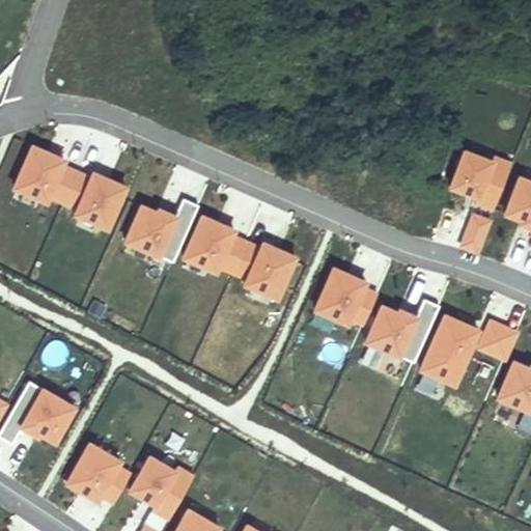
[(49,195),(62,201),(76,171),(61,165),(64,160),(31,145),(14,187),(46,201),(49,195)]
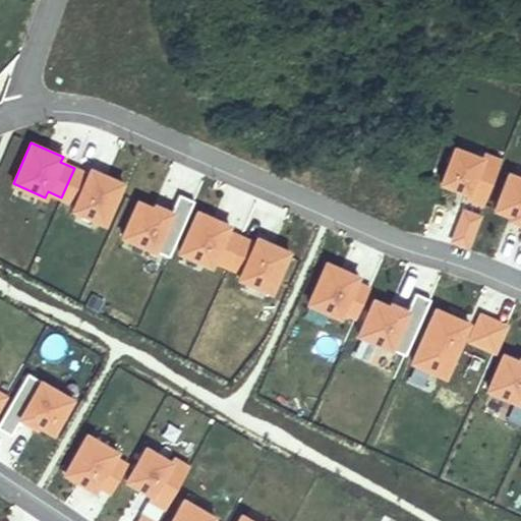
[(466,197),(483,205),(500,161),(483,155),(481,158),(455,148),(441,183),(468,193),(466,197)]
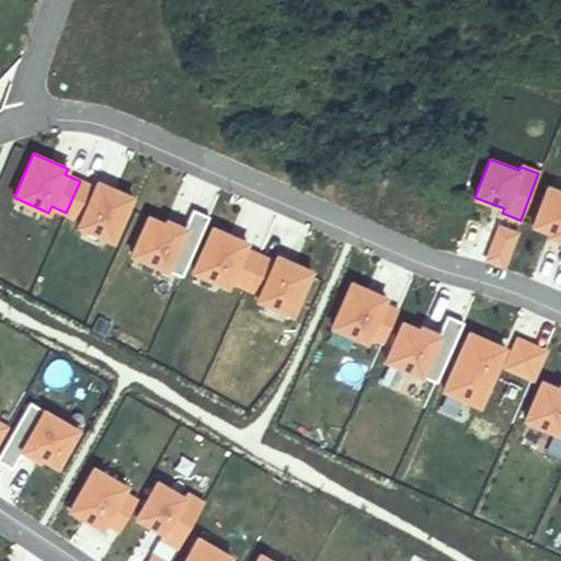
[(80,181),(66,213),(81,219),(79,226),(112,240),(132,196),(98,182),(95,187),(80,181)]
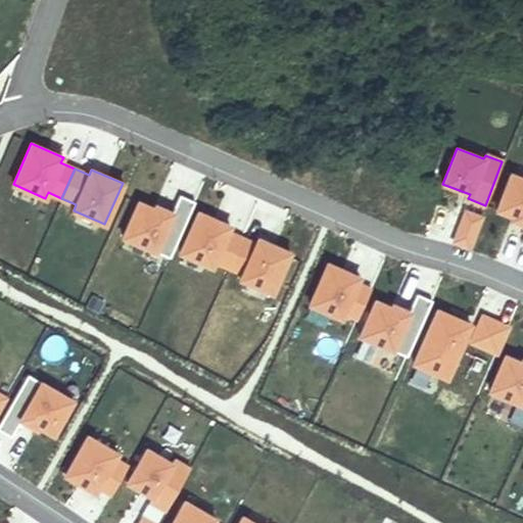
[(522,240),(522,244),(522,178),(511,174),(497,209),(509,215),(508,218),(522,223),(522,240)]
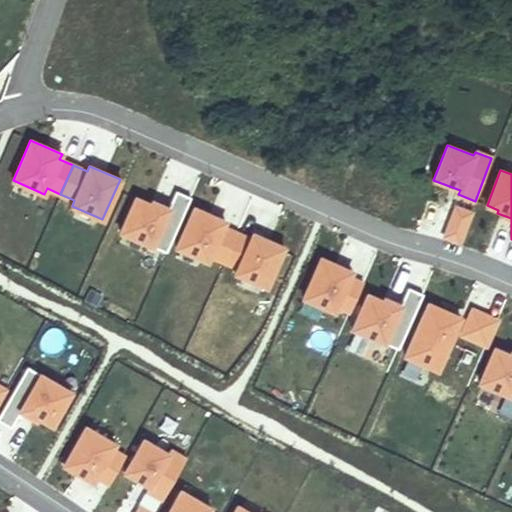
[(135,198),(120,232),(166,252),(190,197),(176,191),(169,208),(153,201),(151,204),(135,198)]
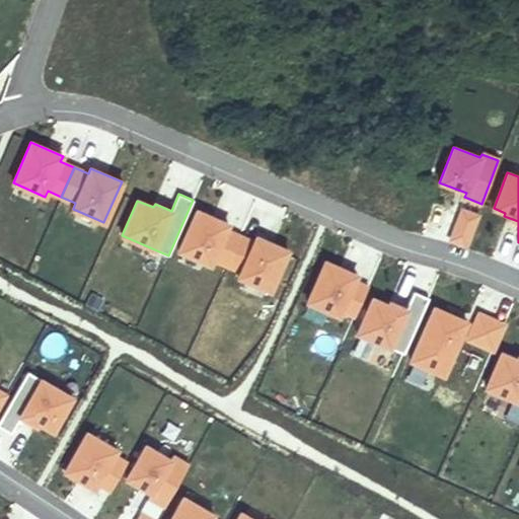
[(450,240),(465,245),(477,215),(462,210),(450,240)]
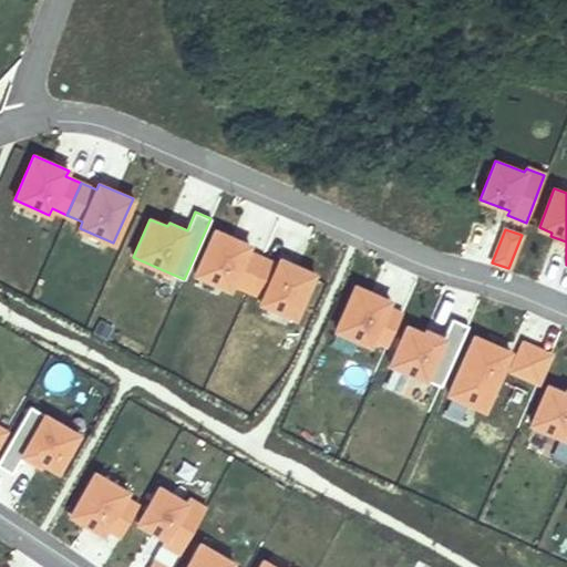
[(232,284),(247,290),(261,258),(246,250),(248,245),(215,230),(195,274),(229,289),(232,284)]
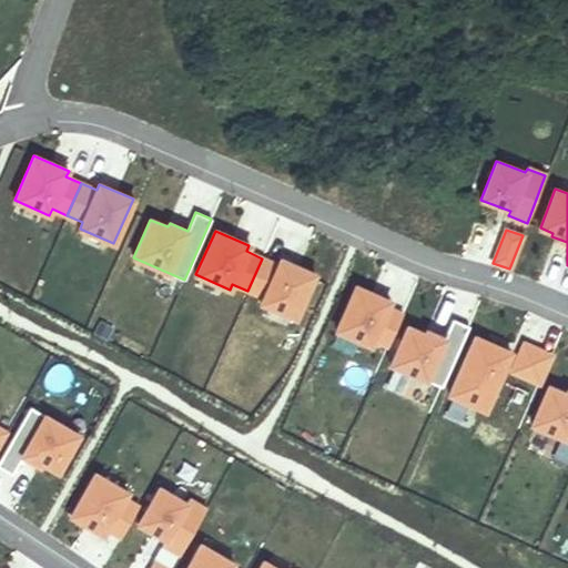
[(262,259),(247,291),(263,297),(261,303),(295,318),(315,274),(280,259),(277,265),(262,259)]
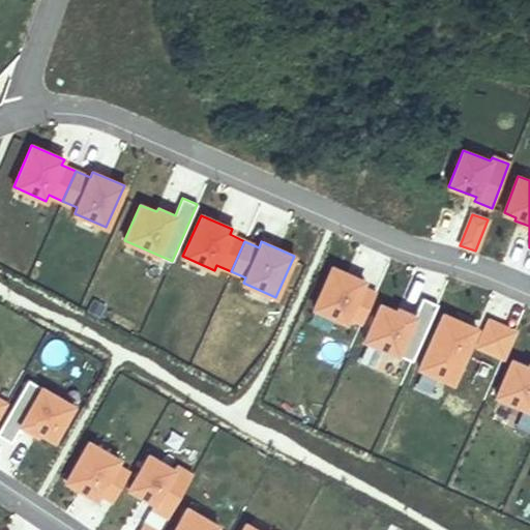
[(332,267),(314,308),(346,322),(349,317),(362,323),(376,293),(361,287),(363,281),(332,267)]
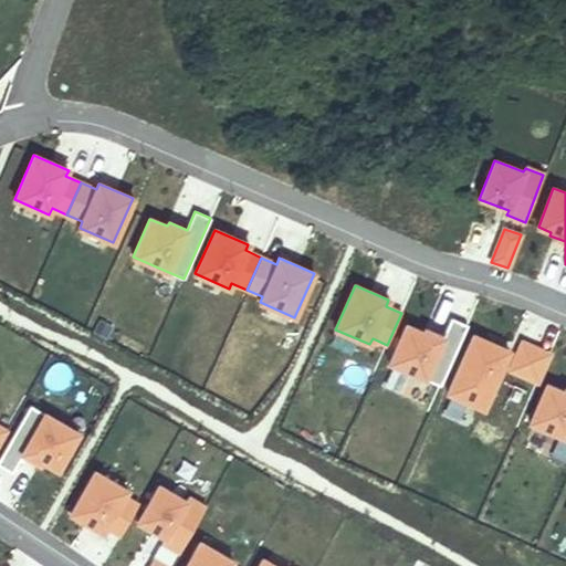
[(406,325),(389,364),(440,386),(467,325),(451,317),(442,337),(425,329),(423,333),(406,325)]
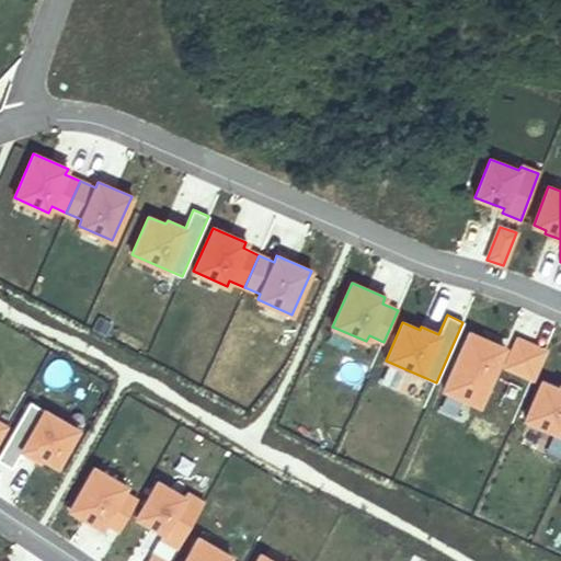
[(465,399),(479,405),(505,347),(469,332),(444,390),(449,392),(465,399)]
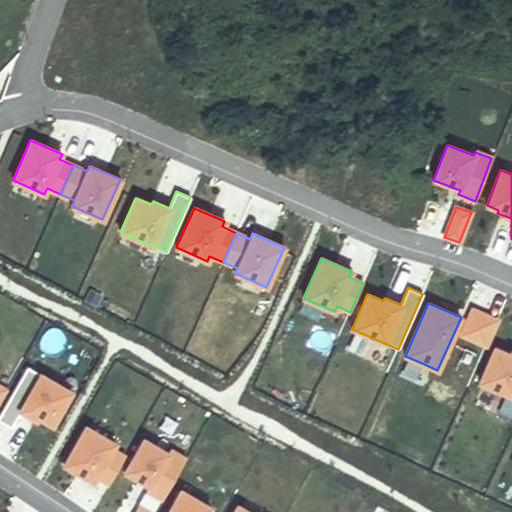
[(472,309),(461,335),(486,345),(497,320),(472,309)]
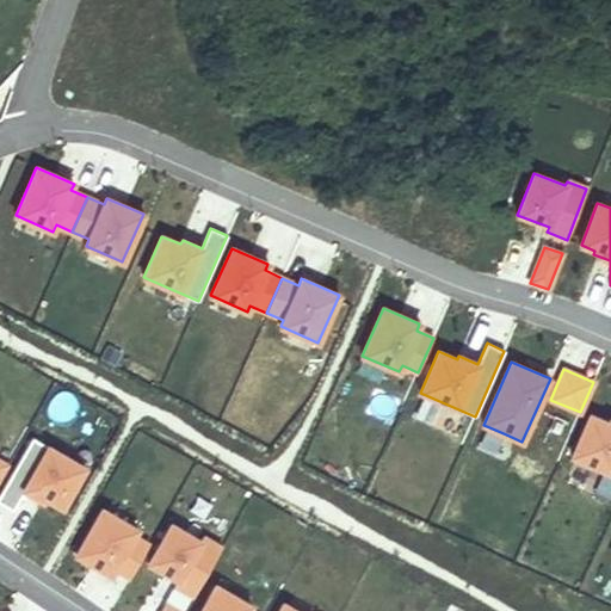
[(590,415),(572,456),(604,470),(610,473),(610,421),(609,420),(608,423),(590,415)]
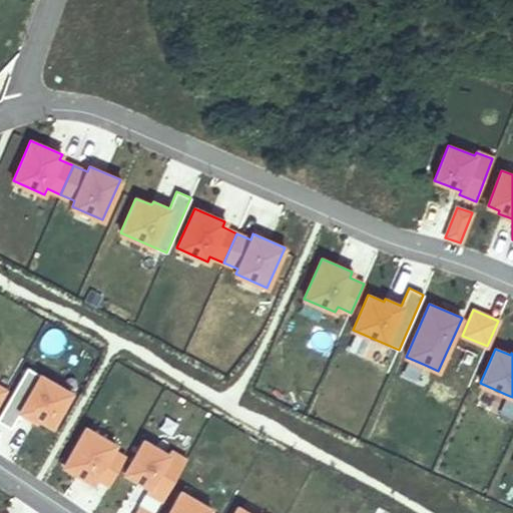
[(425,365),(411,359),(403,376),(417,382),(425,365)]
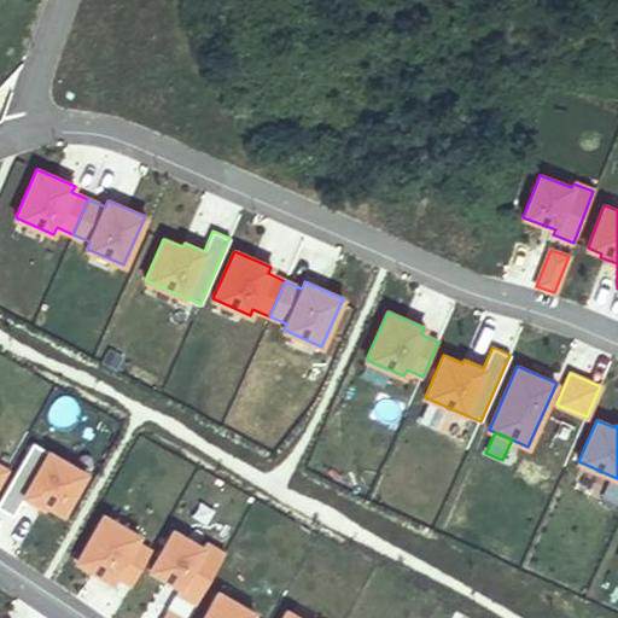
[(63,513),(86,473),(33,443),(0,499),(0,508),(13,516),(24,496),(42,506),(45,502),(63,513)]
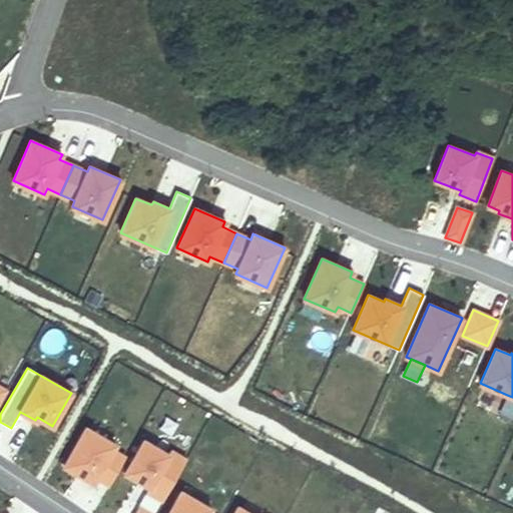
[(512,419),(512,418),(512,397),(507,395),(499,413),(512,419)]
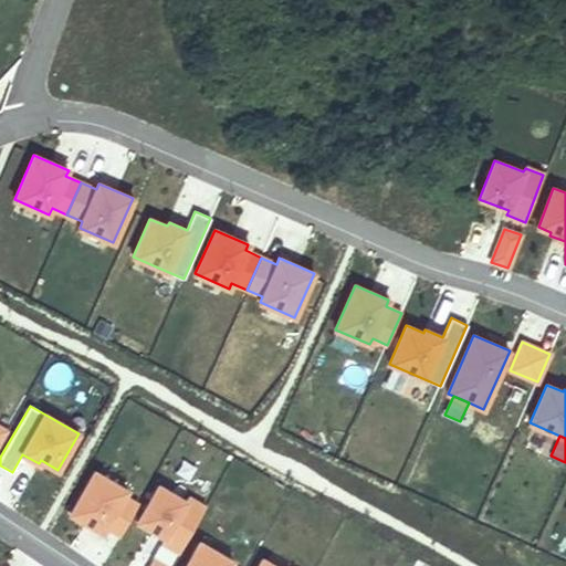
[(106,527),(121,535),(138,505),(124,496),(127,491),(94,472),(70,514),(103,533),(106,527)]
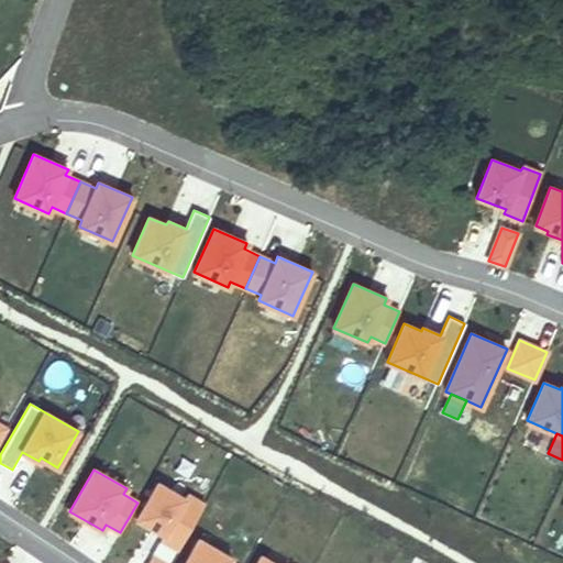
[(163,534),(161,539),(178,550),(205,505),(187,495),(185,499),(158,484),(138,519),(163,534)]
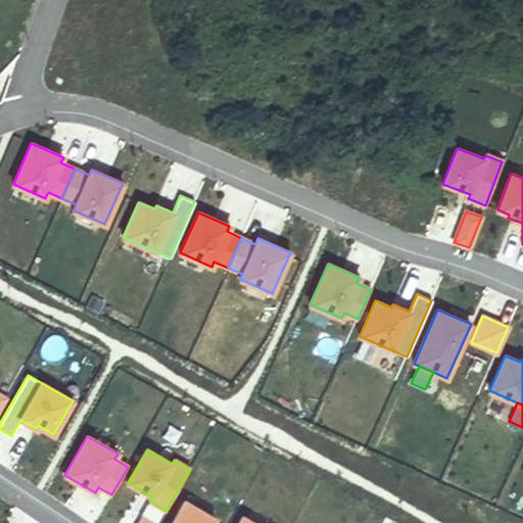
[(211,522),(215,519),(184,502),(172,522),(211,522)]
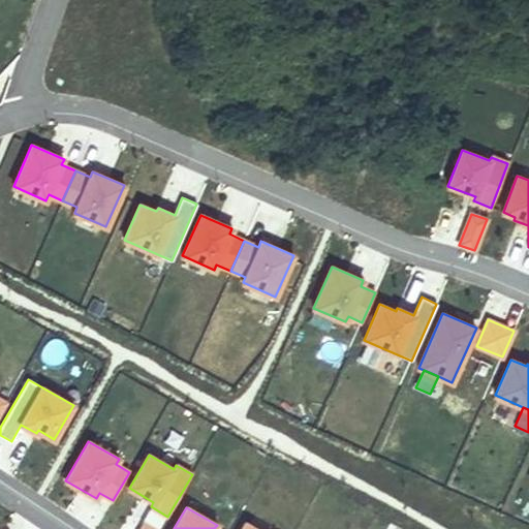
All buildings are outlined.
